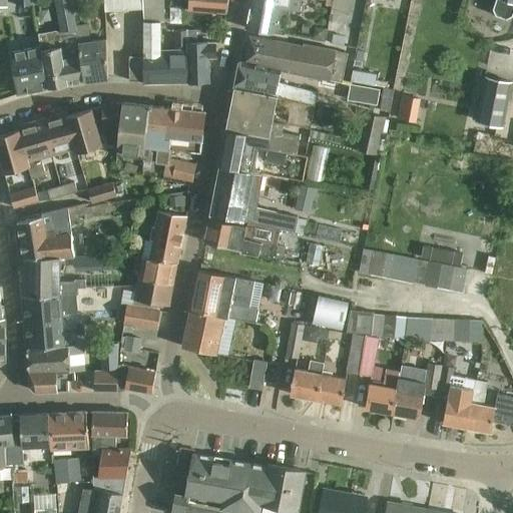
[(39,35),(41,46),(49,88),(85,81),(78,30),(75,0),(56,0),(62,31),(39,35)]
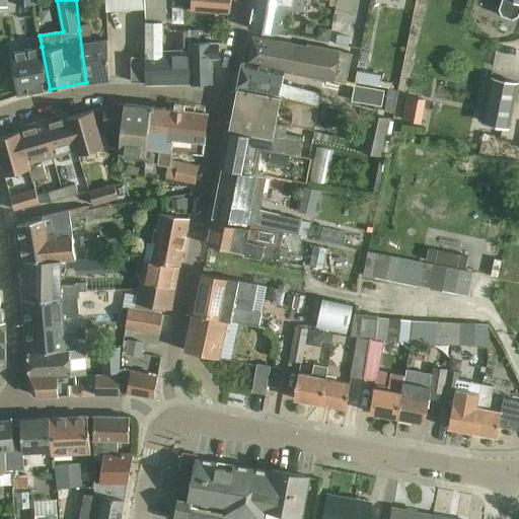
[(121,11),(120,0),(105,0),(107,12),(121,11)]
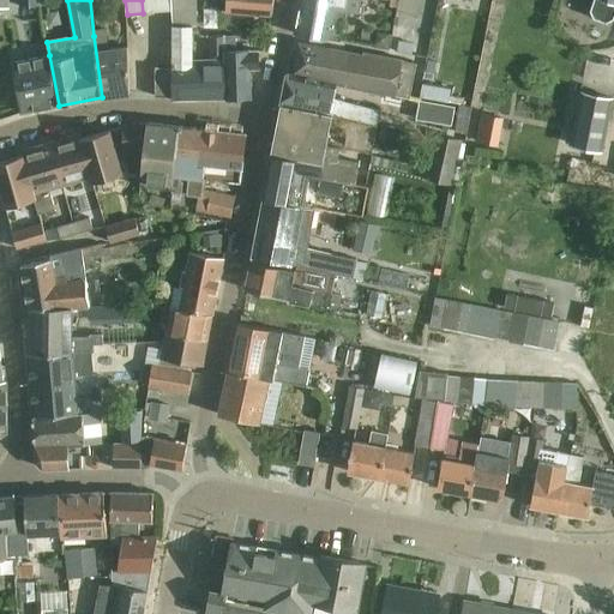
[(157,0),(142,0),(143,13),(158,12),(157,0)]
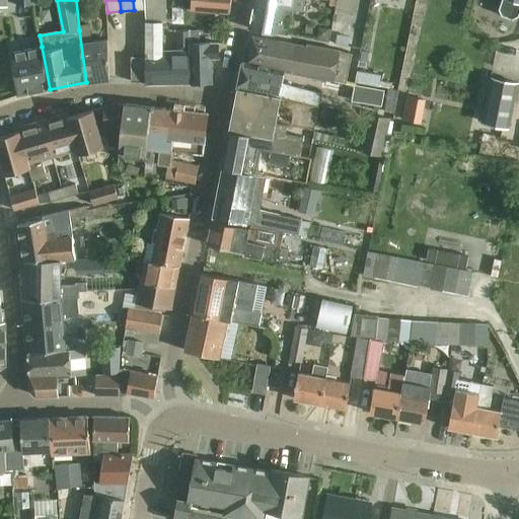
[(133,0),(134,10),(146,9),(145,0),(133,0)]
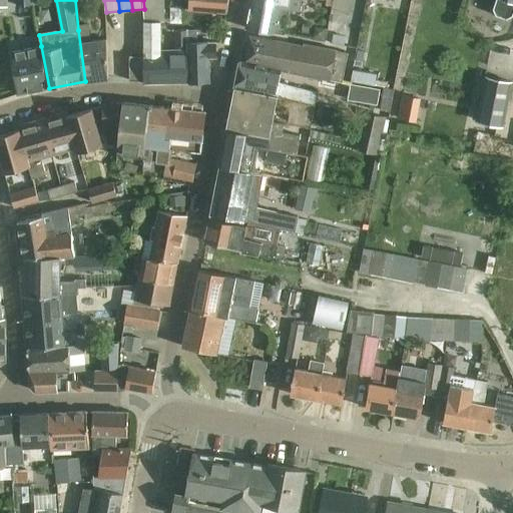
[(143,0),(144,9),(146,44),(145,58),(145,64),(145,81),(145,83),(210,81),(209,58),(217,57),(217,42),(197,43),(197,30),(177,31),(178,50),(161,51),(161,23),(165,22),(164,0),(143,0)]
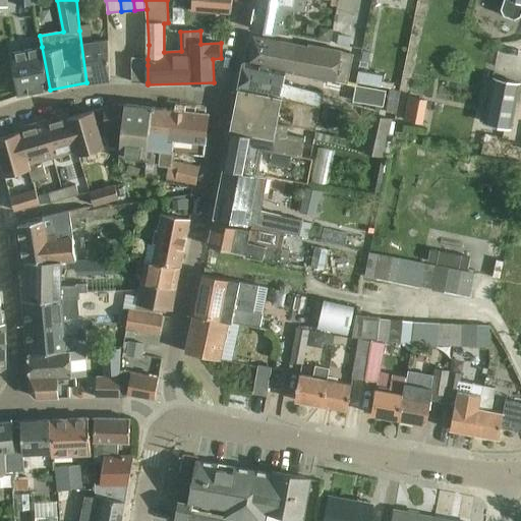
[(193,0),(192,10),(230,13),(231,13),(232,0),(193,0)]
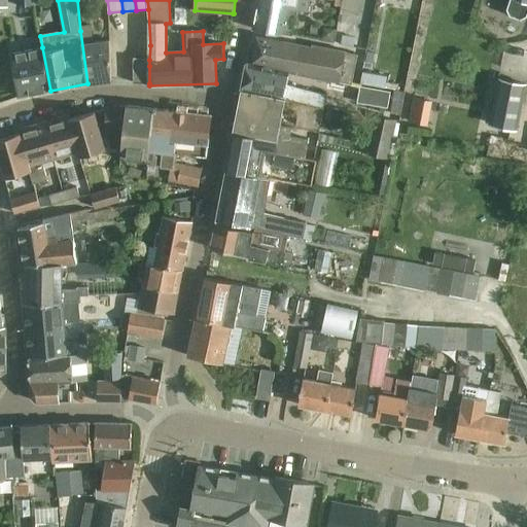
[(258,0),(253,29),(258,30),(281,34),(292,36),(296,13),(308,16),(310,0),(330,0),(334,0),(258,0)]
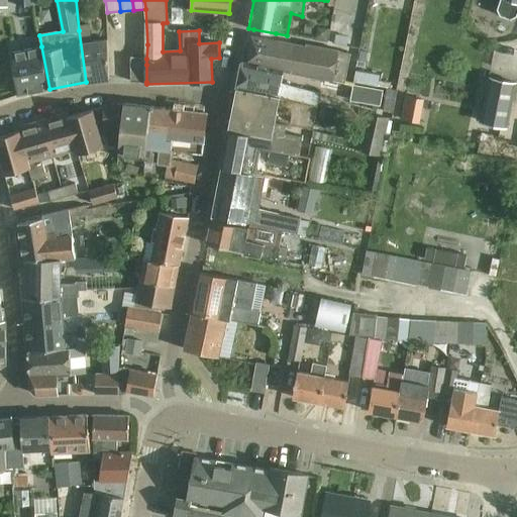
[(516,0),(500,0),(498,9),(501,15),(511,19),(516,15),(516,13),(516,0)]
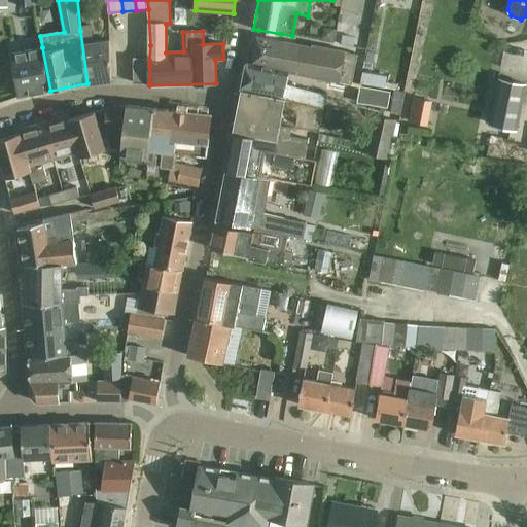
[(110,29),(80,31),(88,83),(111,82),(110,29)]
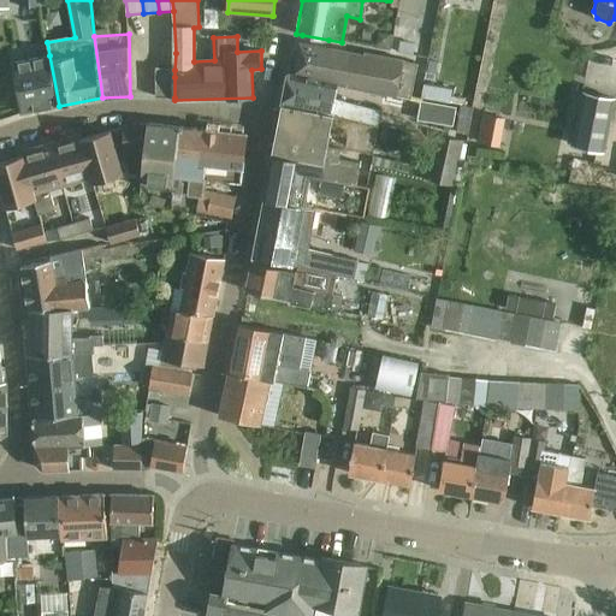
[(300,42),(300,45),(294,75),(337,83),(337,84),(410,99),(418,63),(365,53),(363,55),(300,42)]
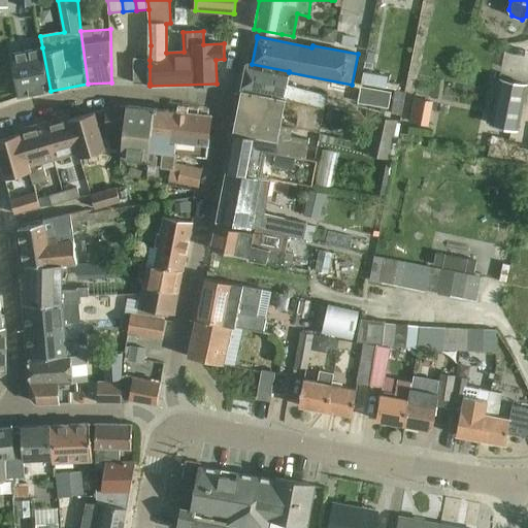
[(15,54),(21,96),(21,97),(51,91),(42,47),(15,54)]
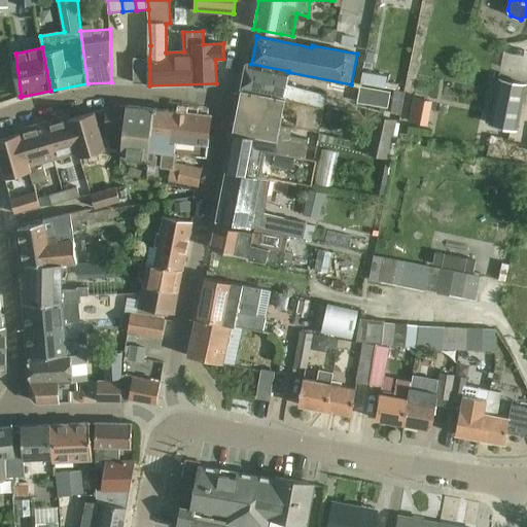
[(149,60),(134,59),(134,82),(149,83),(149,66),(149,60)]
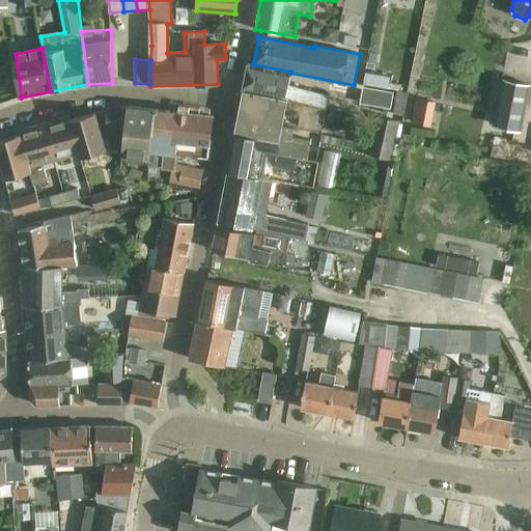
[(287,85),(290,73),(290,72),(253,64),(248,63),(242,90),(243,90),(285,99),(326,109),(328,95),(287,85)]
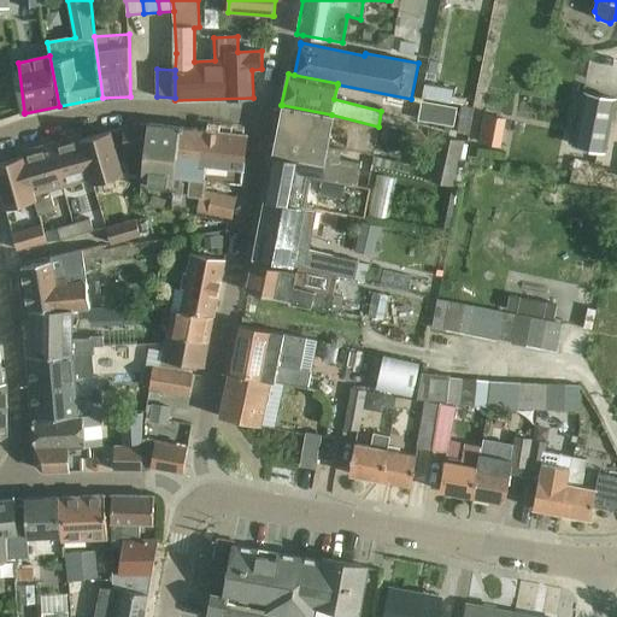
[(573,144),(605,151),(616,99),(583,93),(573,144)]
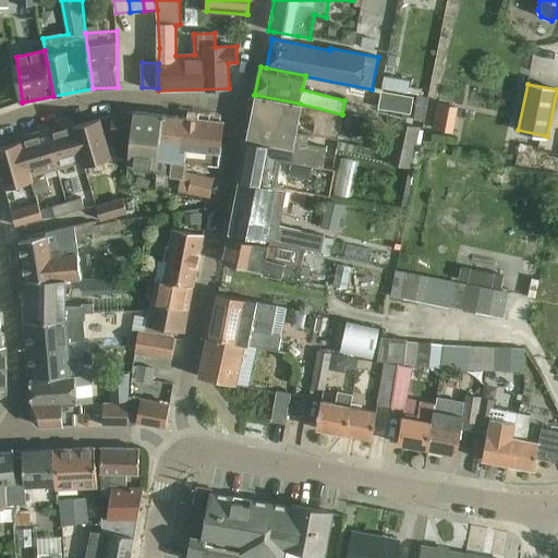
[(412,113),(414,96),(383,91),(379,108),(412,113)]
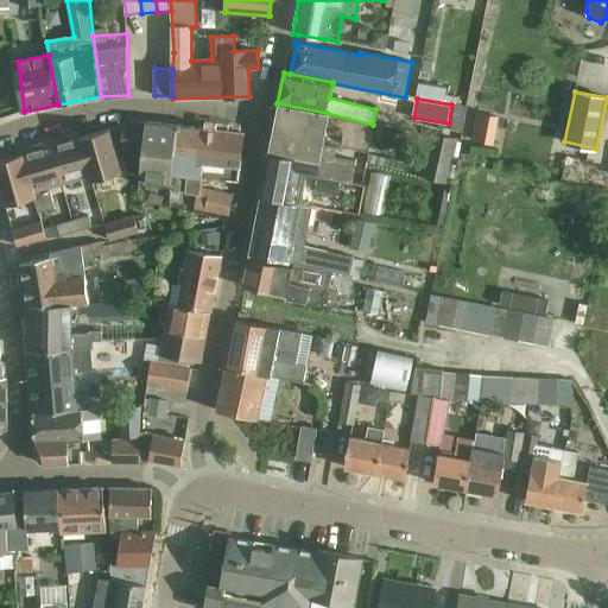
[(355,160),(330,156),(333,145),(368,151),(373,125),(327,113),(278,103),(268,151),(303,158),(303,157),(320,160),(317,177),(352,183),(355,160)]
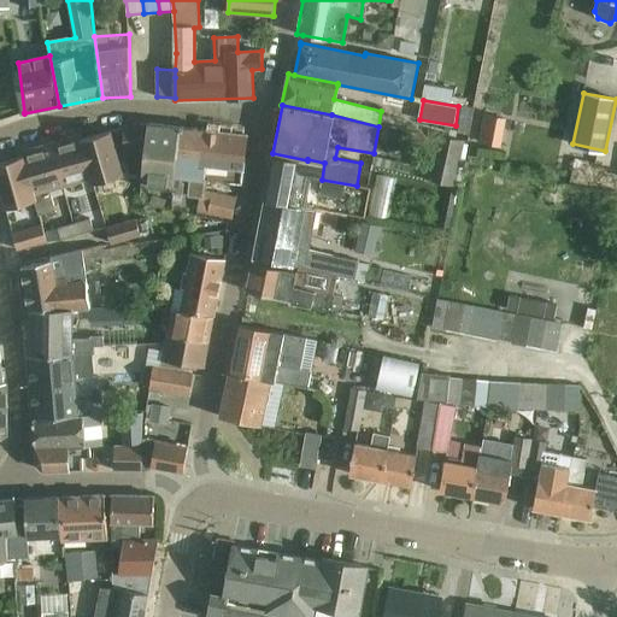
[(123,125),(123,128),(124,154),(142,153),(144,124),(123,125)]
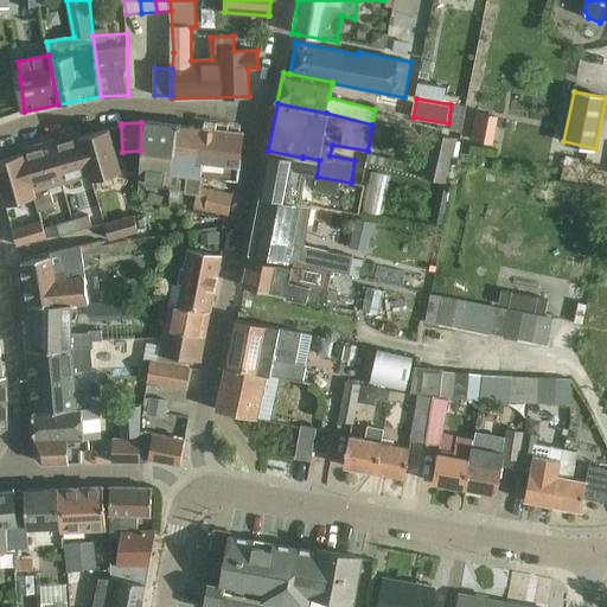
[(177,126),(161,125),(144,123),(140,180),(171,181),(177,126)]
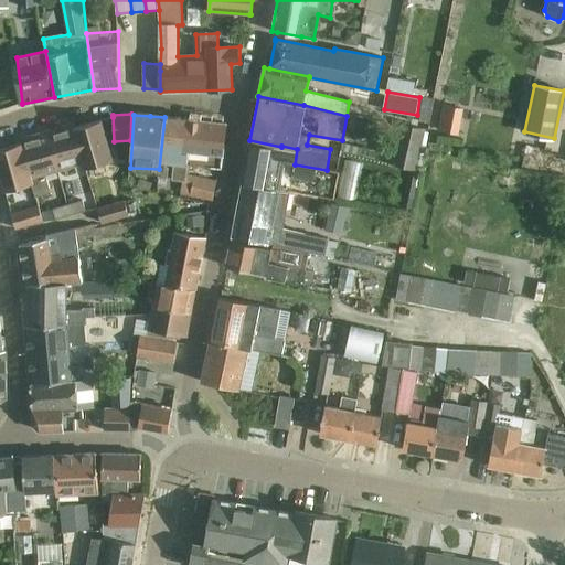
[(185,181),(187,173),(188,162),(189,150),(181,149),(185,119),(164,117),(159,169),(158,178),(167,179),(168,168),(164,168),(166,161),(174,162),(173,179),(182,181),(185,181)]
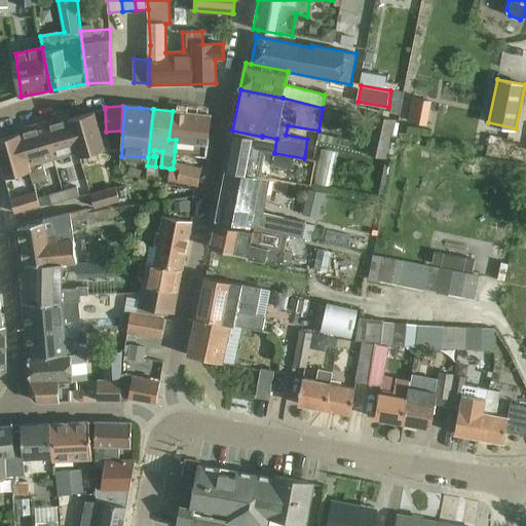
[(105,149),(95,112),(95,111),(69,118),(69,119),(78,152),(77,152),(79,156),(105,149)]
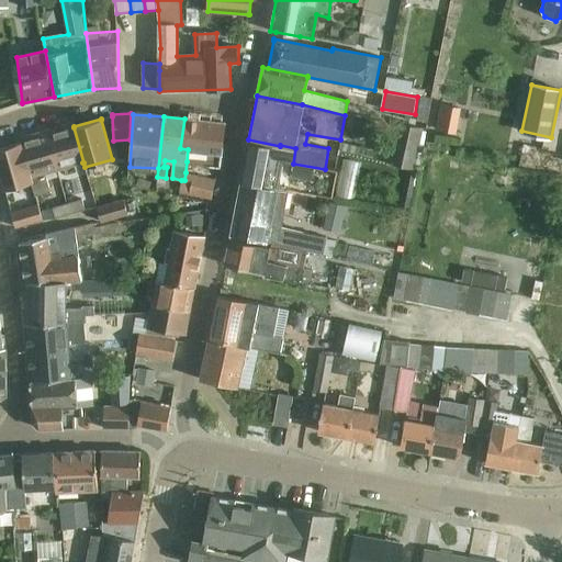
[(226,123),(184,119),(180,148),(188,149),(187,161),(222,166),(226,123)]
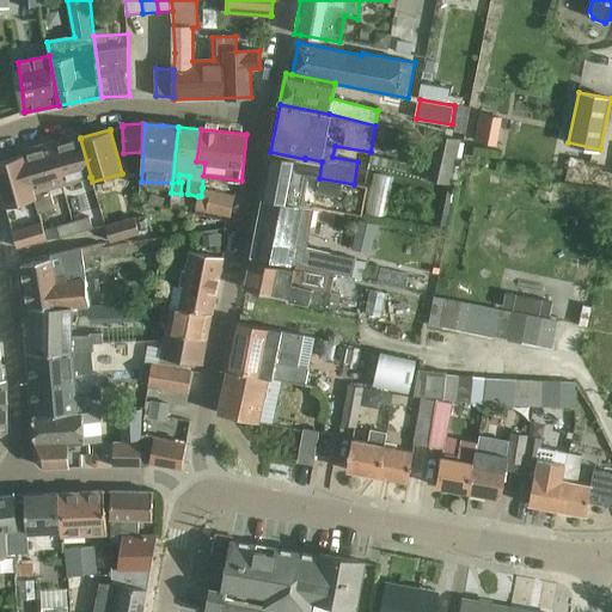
[(62,185),(90,177),(91,177),(80,139),(80,138),(79,134),(49,142),(62,185)]
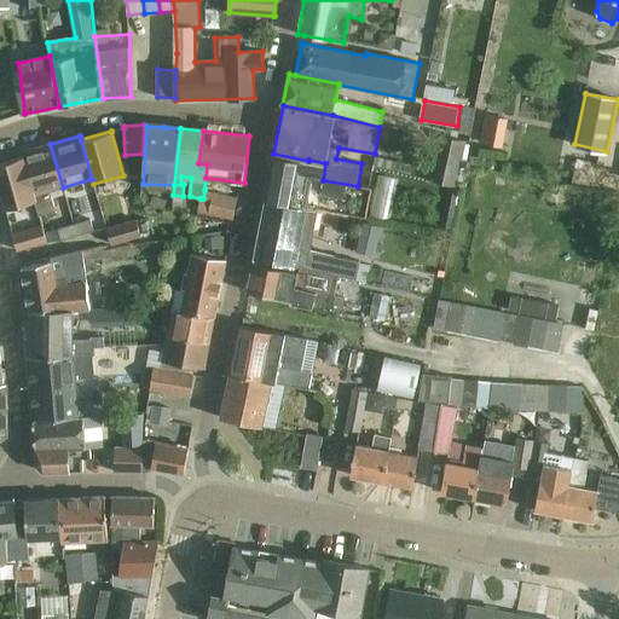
[(440,137),(431,179),(455,184),(463,142),(440,137)]
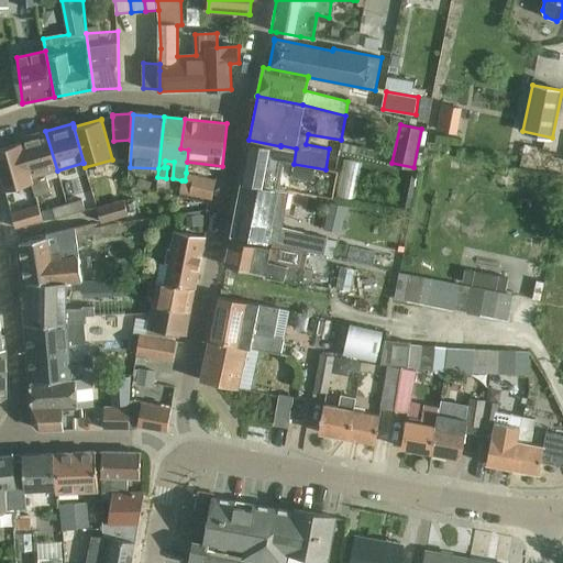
[(57,170),(45,131),(19,139),(20,143),(20,142),(32,183),(31,183),(35,196),(51,191),(45,174),(57,170)]
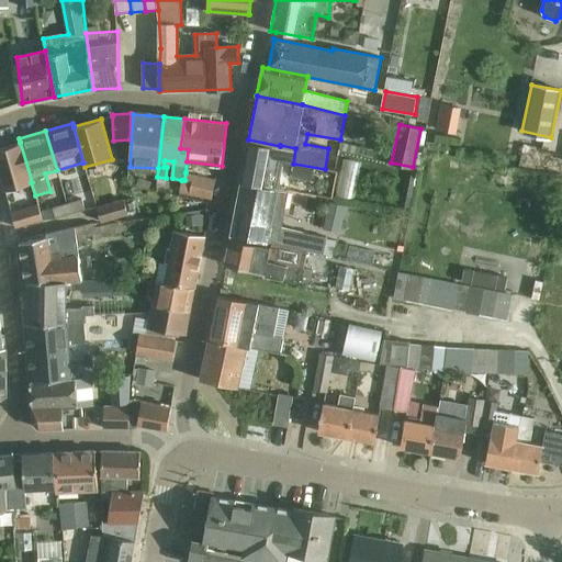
[(248,139),(240,181),(278,188),(283,161),(293,164),(295,148),(280,145),(280,146),(248,139)]
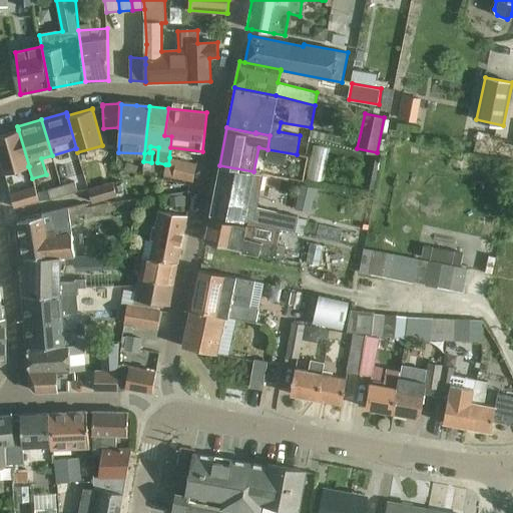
[(0,158),(4,173),(28,166),(29,166),(18,129),(18,130),(0,134),(0,158)]
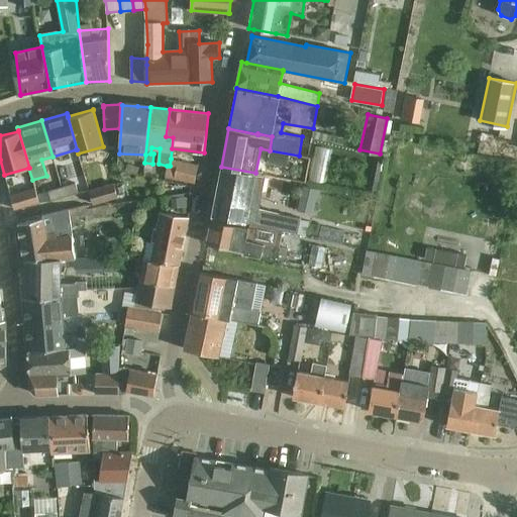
[(336,136),(332,173),(345,174),(349,138),(336,136)]
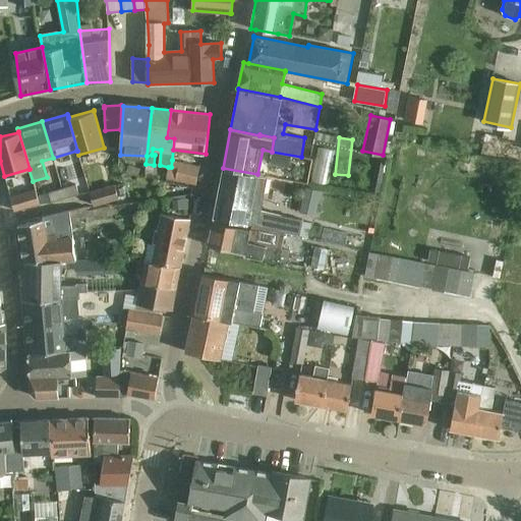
[(272,153),(270,164),(287,167),(289,156),(272,153)]
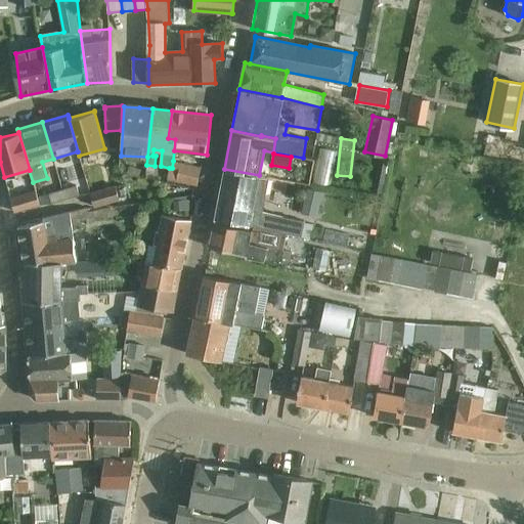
[(201,168),(173,161),(172,168),(169,168),(168,178),(198,186),(201,168)]
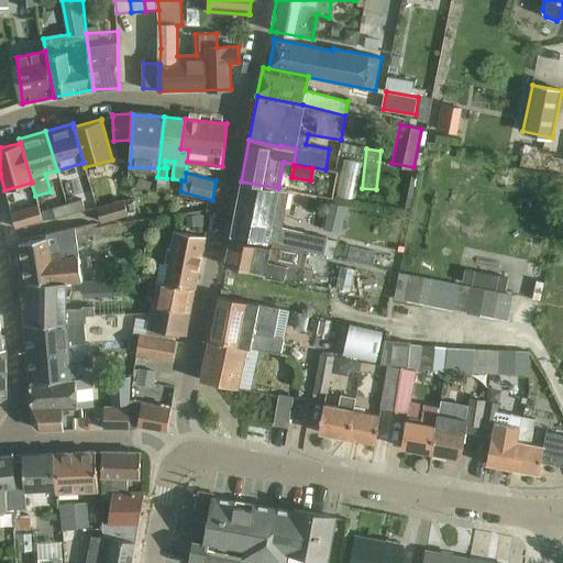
[(241,181),(236,203),(284,213),(288,190),(278,188),(241,181)]
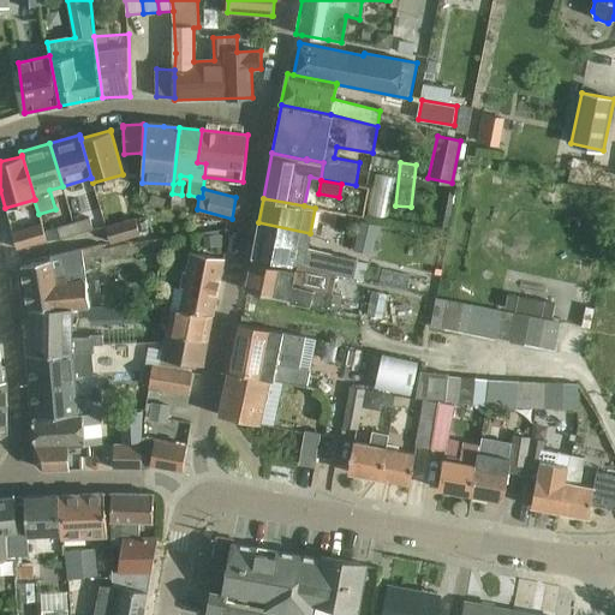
[(352,254),(351,256),(387,264),(390,250),(354,242),(359,221),(339,216),(332,249),(352,254)]
